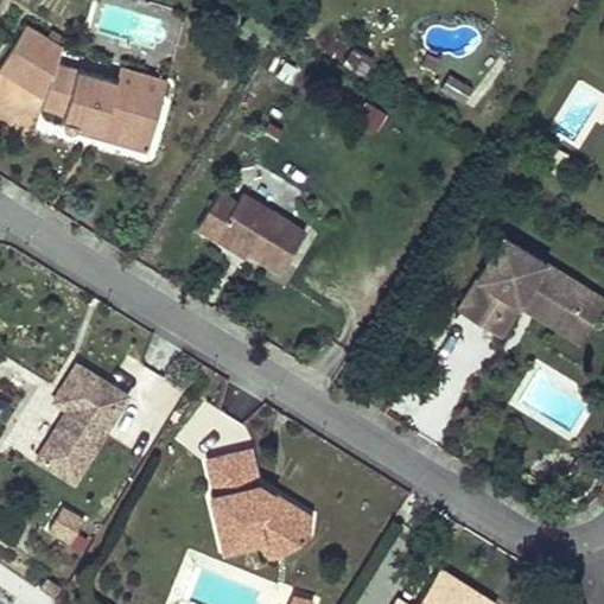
[(30,25),(0,69),(0,75),(42,102),(43,108),(61,114),(58,119),(61,124),(67,131),(71,132),(77,129),(81,126),(100,132),(97,139),(145,153),(160,105),(118,90),(119,81),(61,63),(63,46),(57,45),(63,35),(55,30),(50,38),(30,25)]
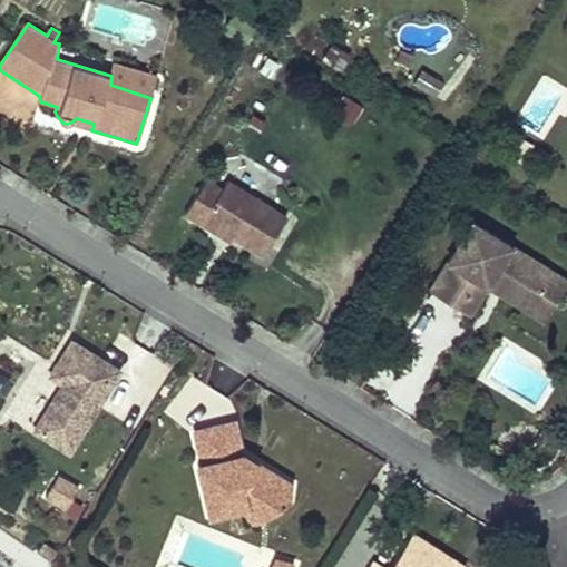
[(344,66),(352,50),(333,40),(325,56),(344,66)]
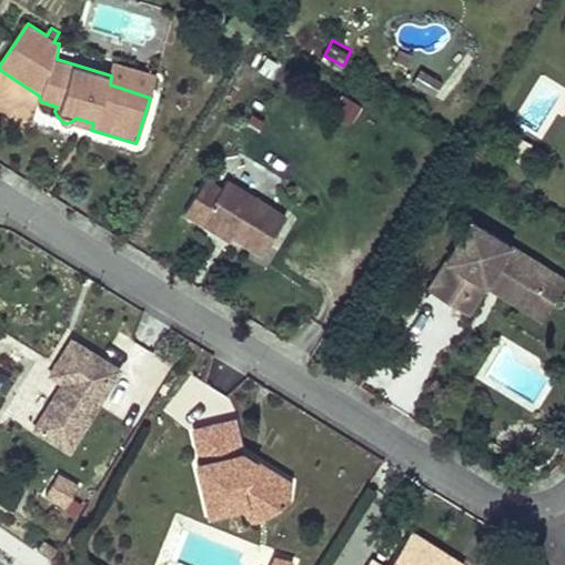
[(420,63),(413,83),(439,92),(445,72),(420,63)]
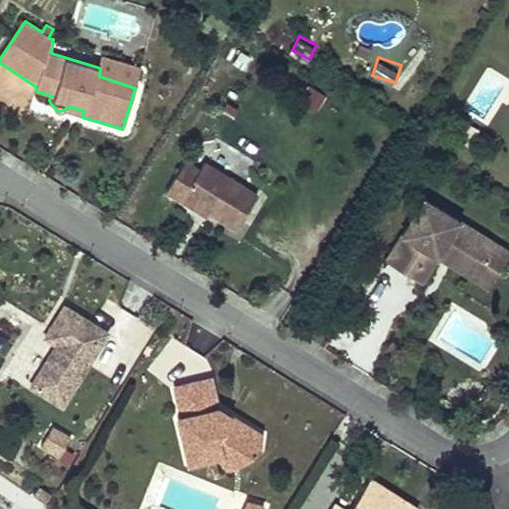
[(299,99),(317,110),(328,93),(310,82),(299,99)]
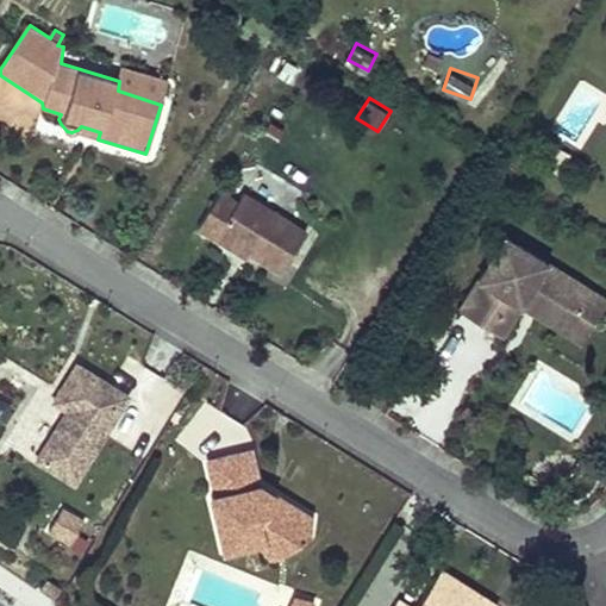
[(219,194),(198,231),(216,241),(220,235),(249,254),(281,275),(307,236),(245,198),(238,204),(219,194)]
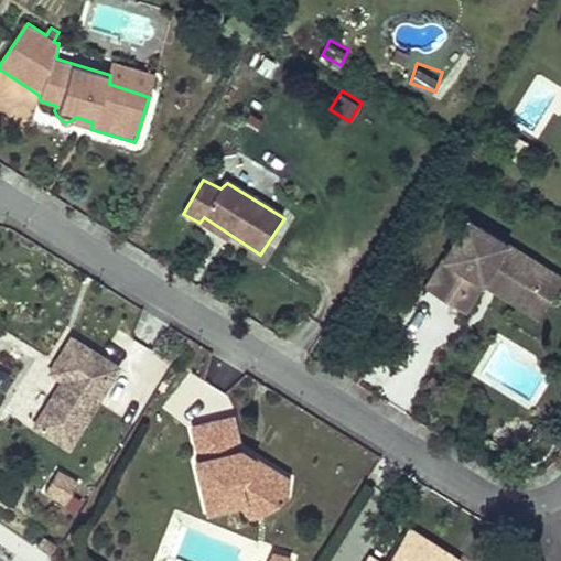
[(204,217),(200,223),(226,240),(230,235),(204,217)]
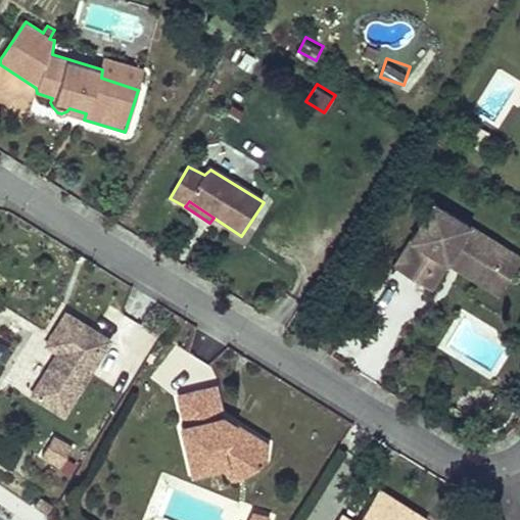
[(506,251),(431,205),(394,269),(423,286),(437,261),(447,267),(454,256),(485,277),(478,286),(498,298),(519,262),(519,258),(506,251)]
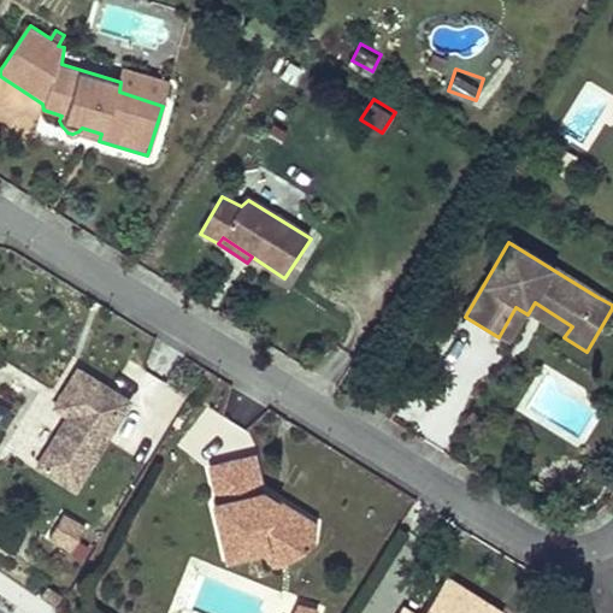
[(572,326),(535,302),(528,314),(564,337),(572,326)]
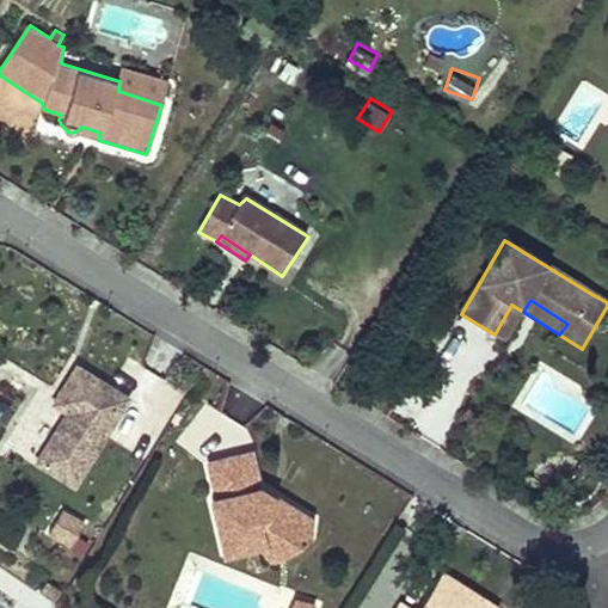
[(511,305),(495,335),(507,342),(523,312),(511,305)]
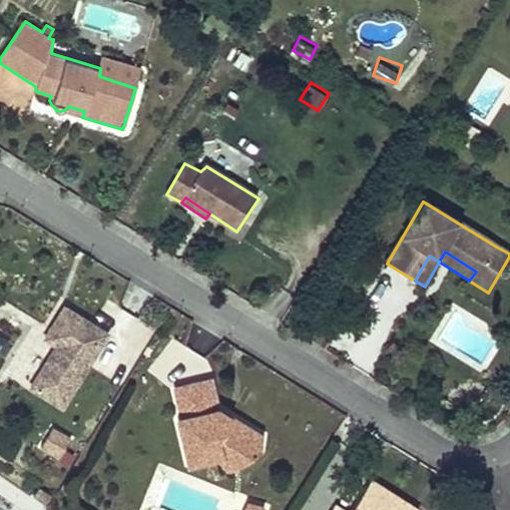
[(108,337),(64,310),(45,342),(57,349),(32,391),(64,410),(108,337)]
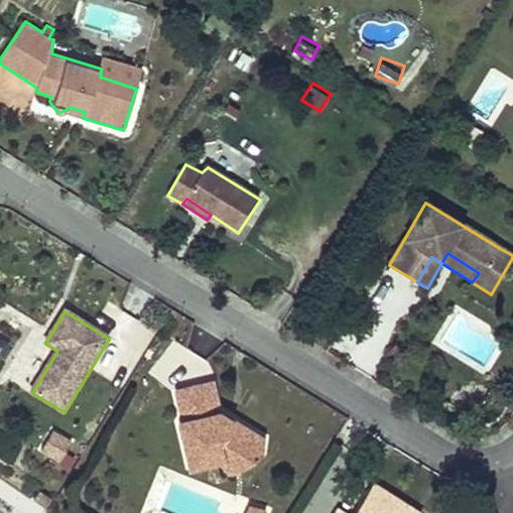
[(222,421),(213,382),(176,391),(183,420),(179,421),(190,468),(224,460),(234,457),(236,453),(251,463),(263,454),(265,438),(234,419),(230,426),(222,421)]
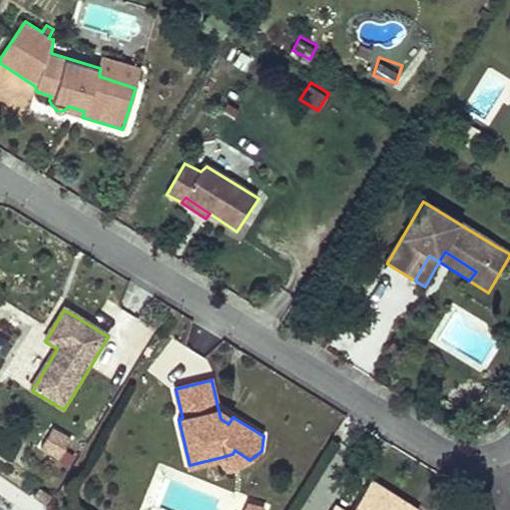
[(232,417),(218,409),(220,419),(228,424),(232,417)]
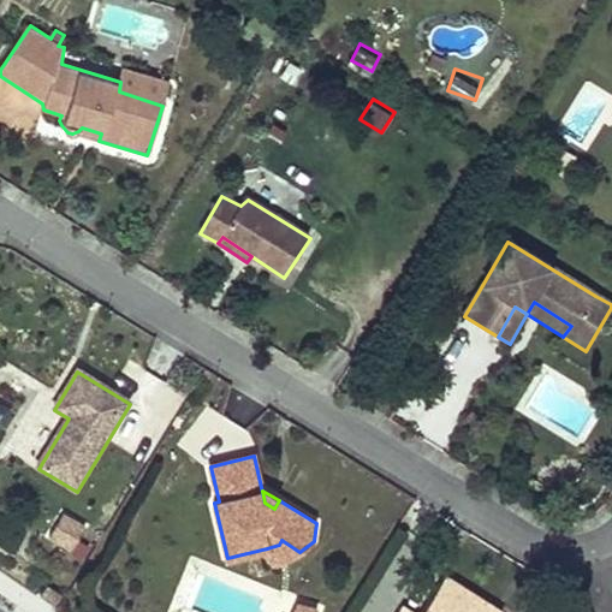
[(48,536),(75,550),(90,518),(64,505),(48,536)]
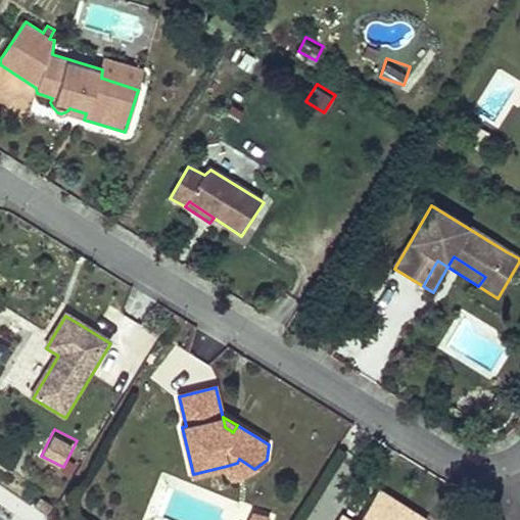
[(237,481),(254,469),(239,459),(237,463),(227,466),(229,476),(237,481)]
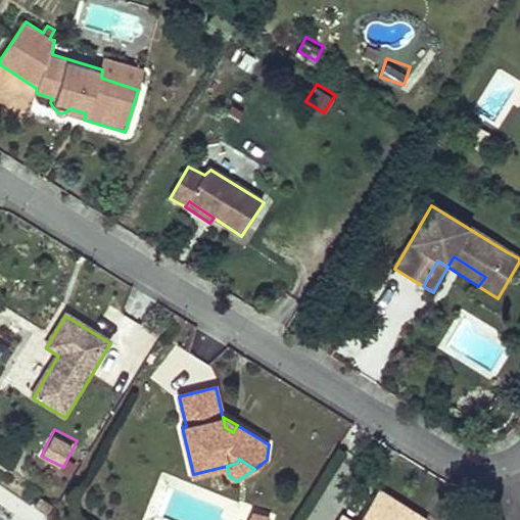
[(421,519),(423,518),(383,491),(364,519),(347,519),(345,518),(343,519),(421,519)]
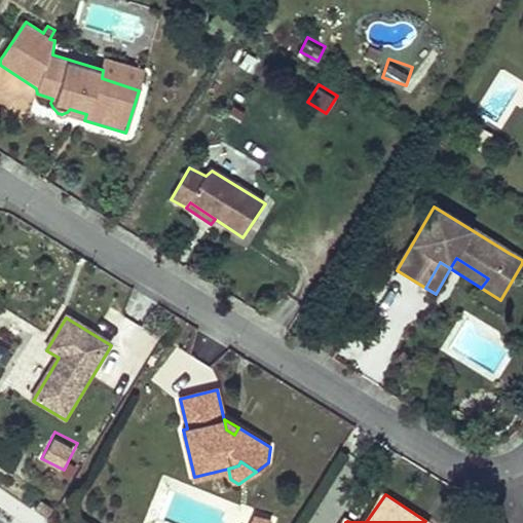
[(43,496),(37,506),(51,515),(58,505),(43,496)]
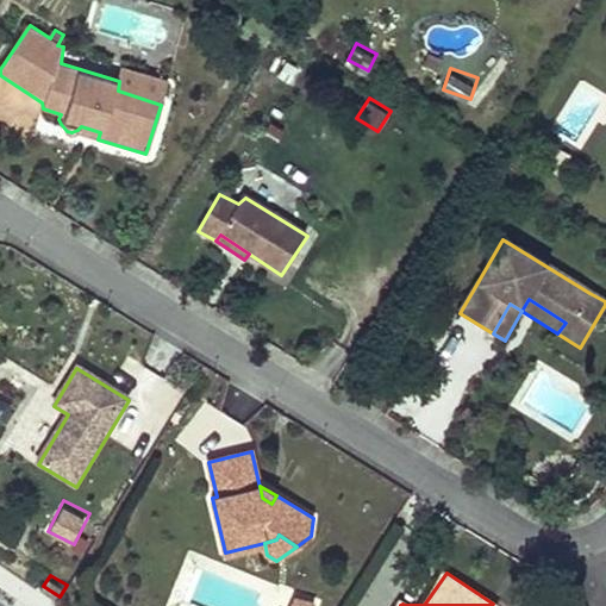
[(313,605),(316,597),(292,591),(287,605),(313,605)]
